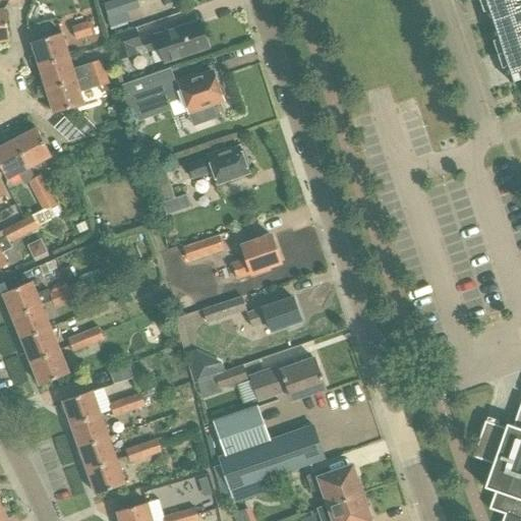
[(139,8),(136,0),(112,0),(104,3),(106,10),(109,18),(139,8)]
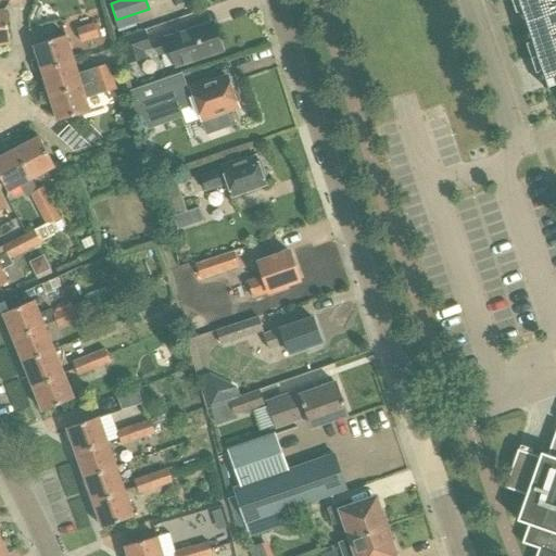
[(555,0),(514,0),(544,87),(555,83),(555,0)]
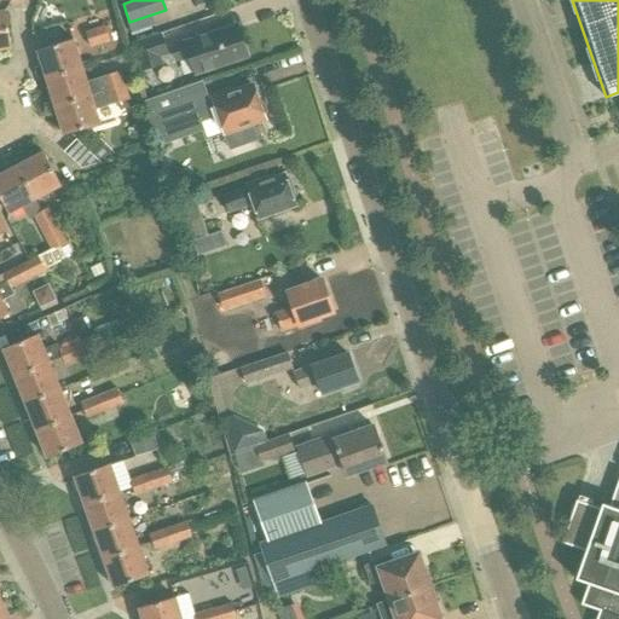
[(0,48),(11,47),(5,10),(0,11),(0,48)]
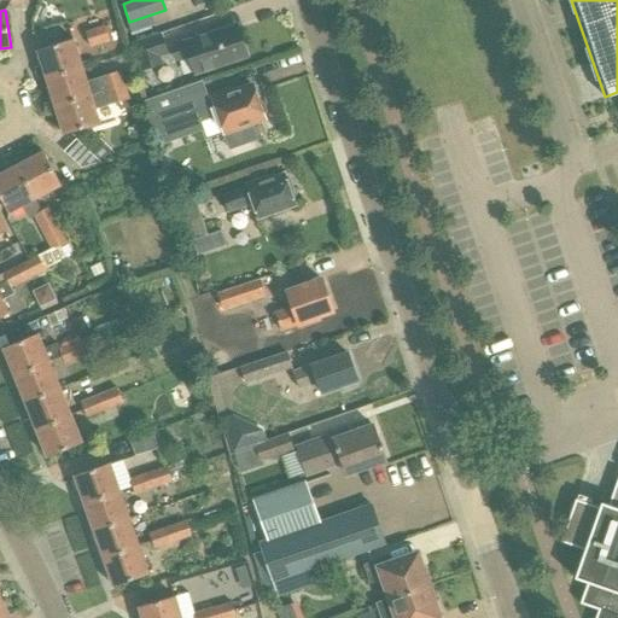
[(194,74),(248,56),(238,24),(170,47),(175,63),(190,57),(194,74)]
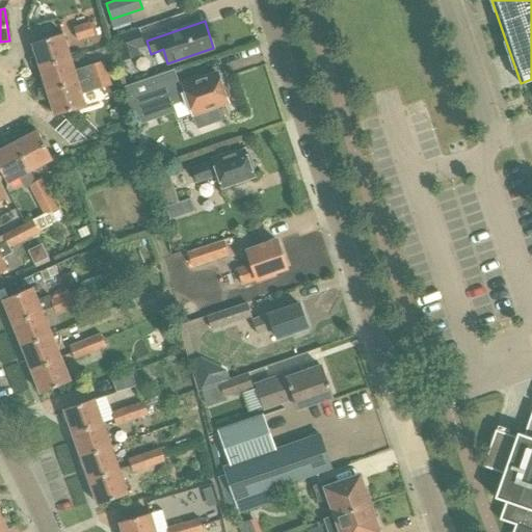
[(89,22),(73,27),(78,41),(95,35),(89,22)]
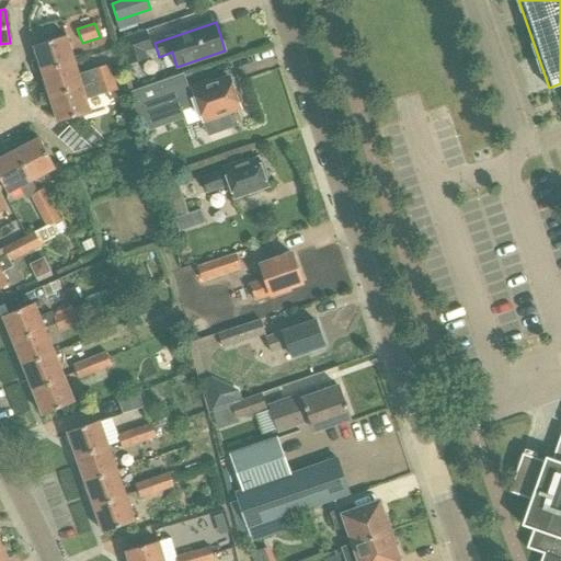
[(128,65),(148,58),(146,52),(152,49),(147,29),(119,38),(128,65)]
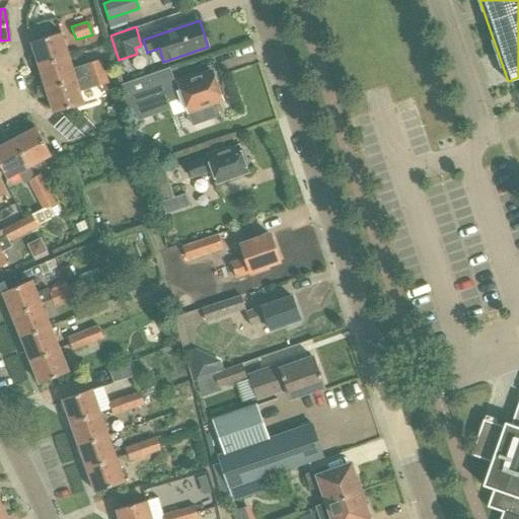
[(39,66),(69,56),(61,33),(61,32),(54,34),(31,43),(39,66)]
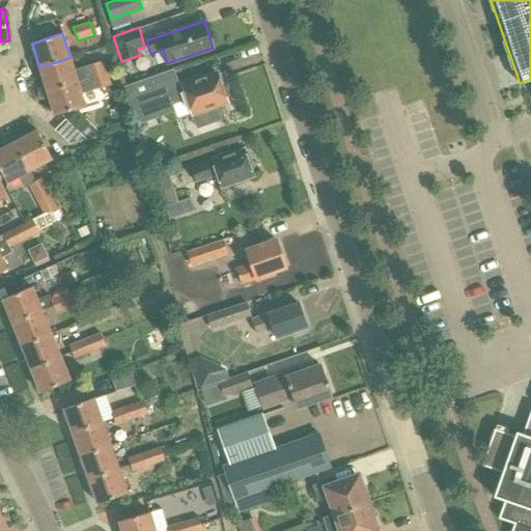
[(47,91),(108,72),(104,60),(74,70),(71,57),(39,67),(47,91)]
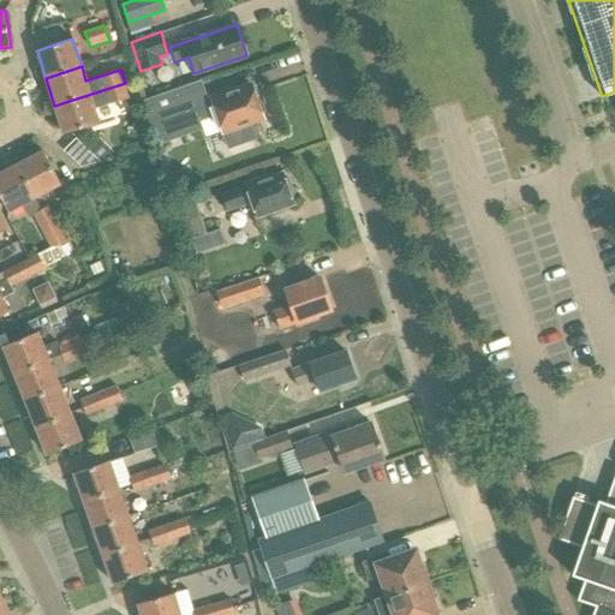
[(125,83),(54,106),(64,133),(99,123),(95,108),(129,97),(125,83)]
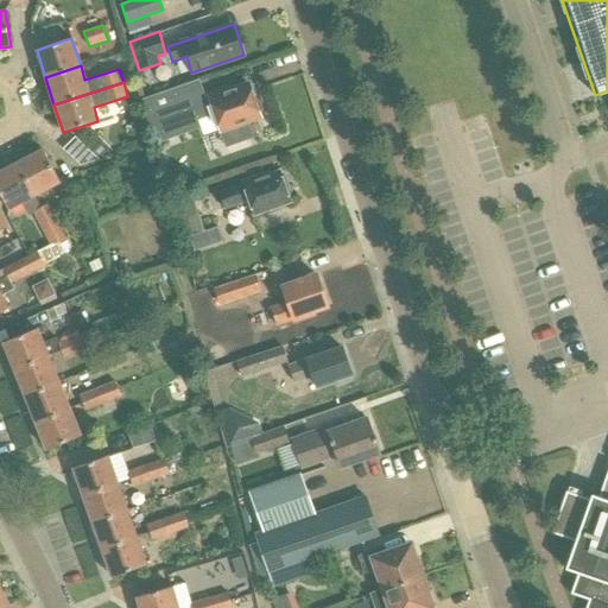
[(261,118),(260,114),(263,109),(259,100),(254,99),(248,82),(228,89),(227,87),(207,94),(208,96),(190,103),(183,84),(141,99),(150,135),(181,125),(184,134),(200,128),(202,137),(220,131),(225,146),(253,137),(248,121),(261,118)]
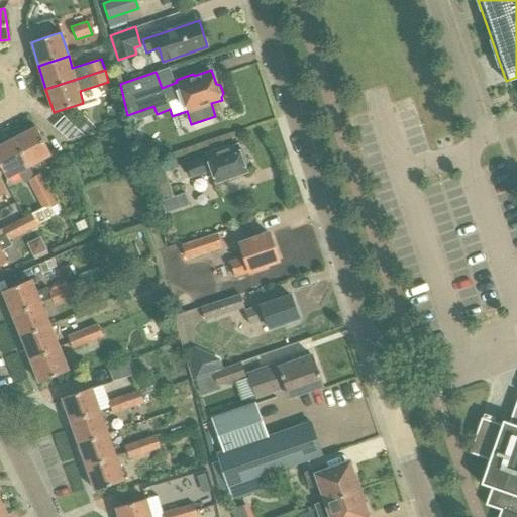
[(82,114),(72,124),(83,134),(93,125),(82,114)]
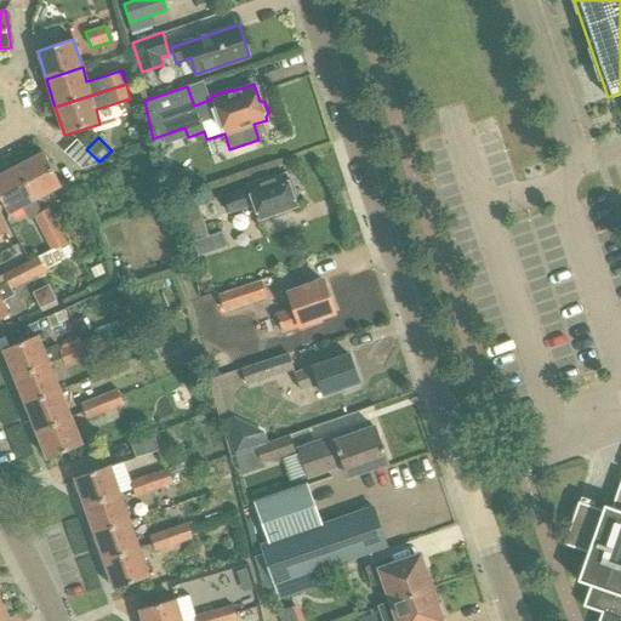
[(34,199),(61,186),(44,152),(17,166),(34,199)]
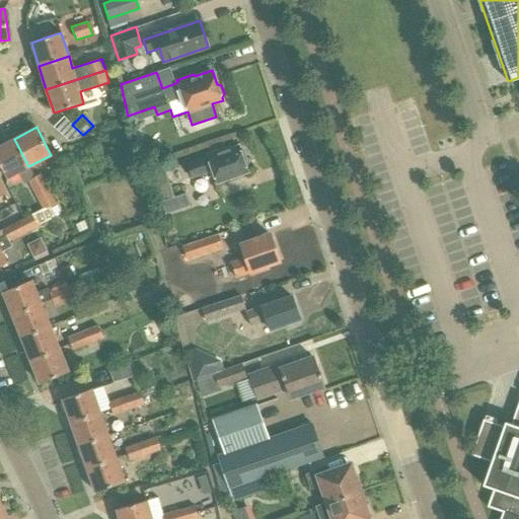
[(0,165),(7,178),(28,166),(14,139),(0,146),(0,165)]
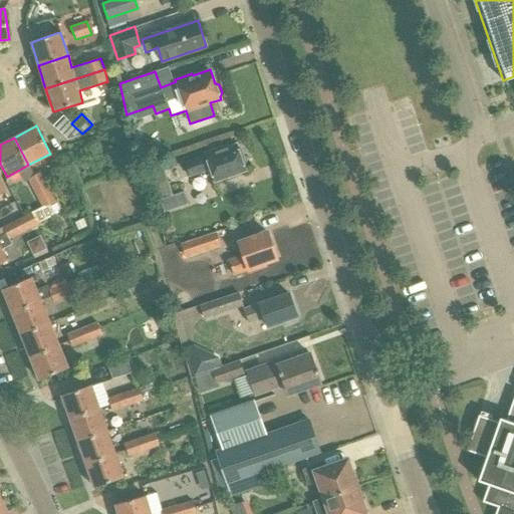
[(247,164),(240,145),(237,146),(236,145),(223,150),(222,148),(205,154),(184,162),(190,177),(211,170),(215,181),(245,170),(245,168),(247,164)]
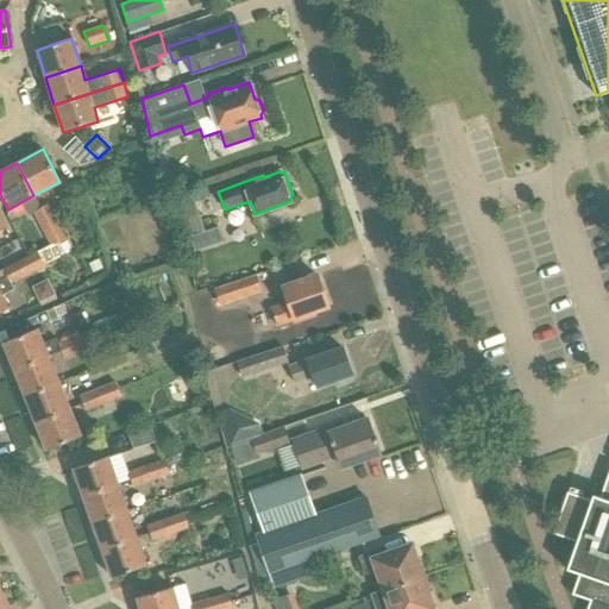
[(205,231),(194,201),(171,209),(182,239),(189,237),(195,251),(223,242),(218,226),(205,231)]
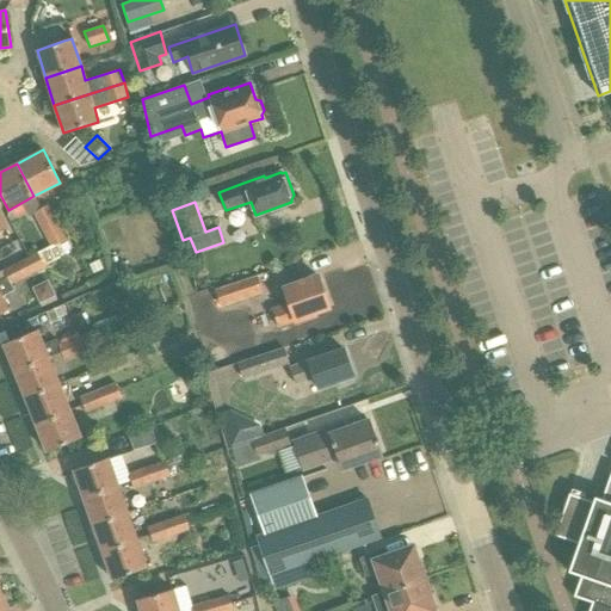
[(34,213),(43,230),(50,227),(49,224),(56,220),(48,204),(34,213)]
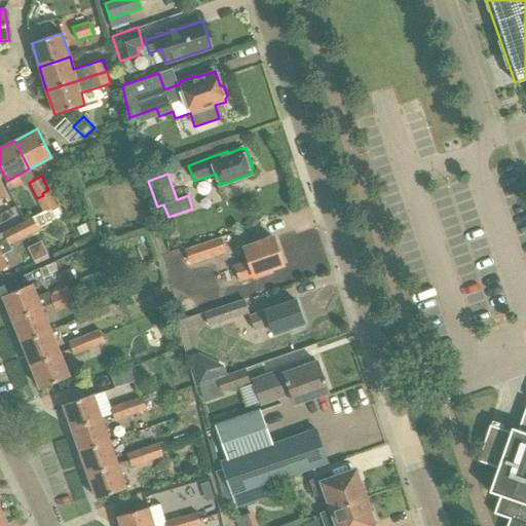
[(43,195),(37,198),(44,213),(57,205),(48,189),(42,193),(43,195)]
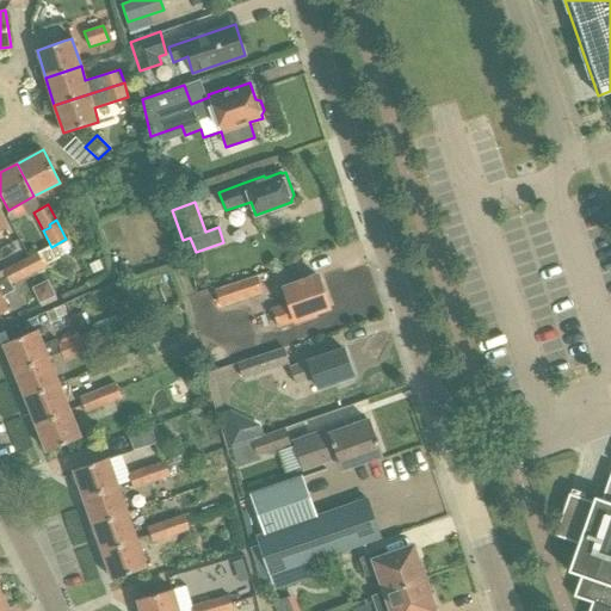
[(39,255),(25,264),(28,269),(23,271),(26,277),(45,266),(39,255)]
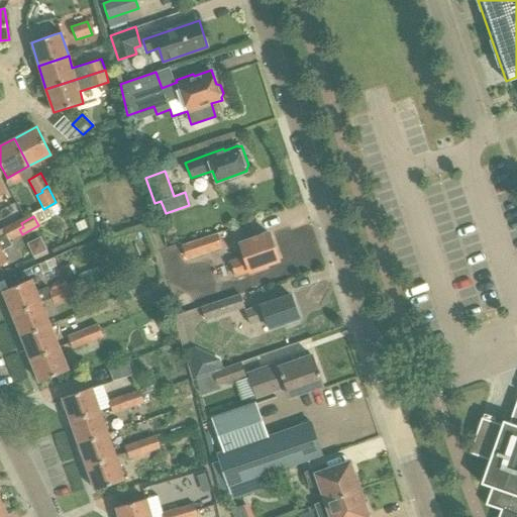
[(83,220),(75,223),(79,231),(87,227),(83,220)]
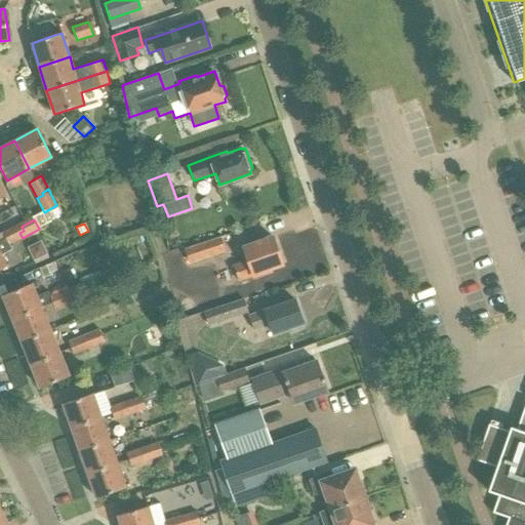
[(4,236),(5,238),(7,238),(10,244),(23,238),(19,233),(24,231),(22,227),(4,236)]
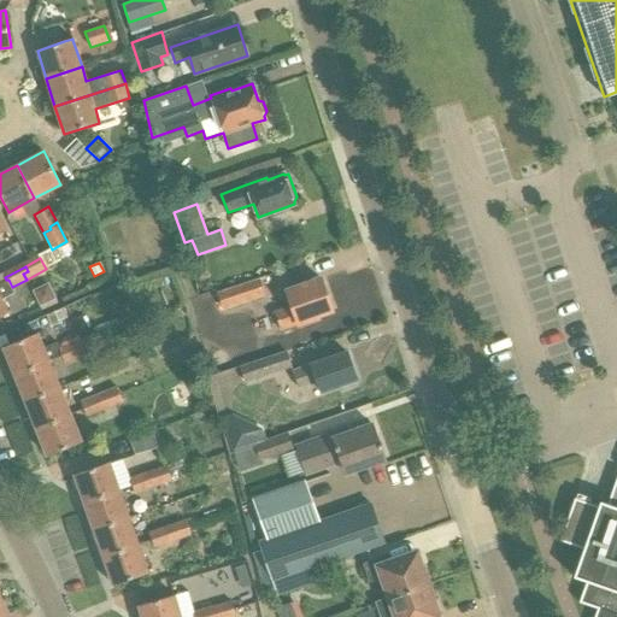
[(298,325),(319,318),(318,316),(333,311),(322,277),(285,291),(291,305),(274,311),(281,330),(298,325)]
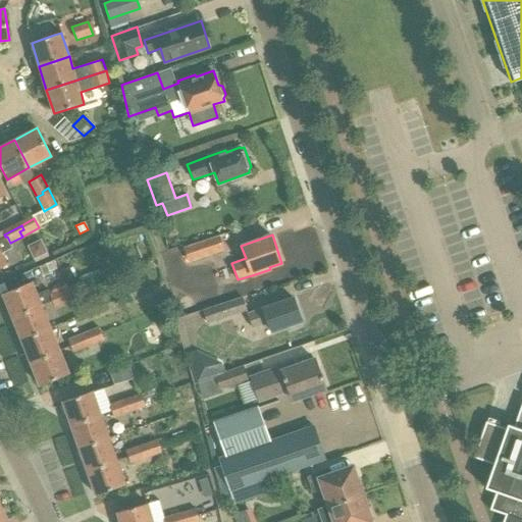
[(188,262),(224,250),(219,236),(184,247),(188,262)]
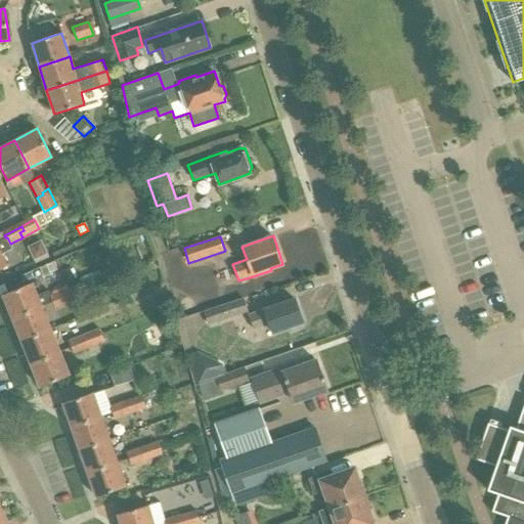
[(0,241),(0,268),(6,265),(1,255),(12,249),(10,244),(7,237),(6,237),(0,241)]
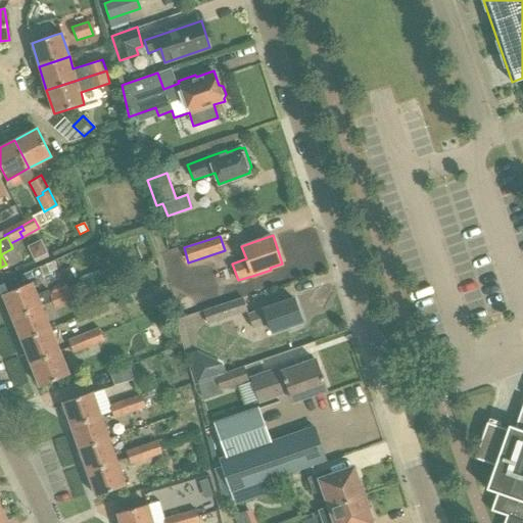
[(68,265),(61,268),(66,280),(75,277),(68,265)]
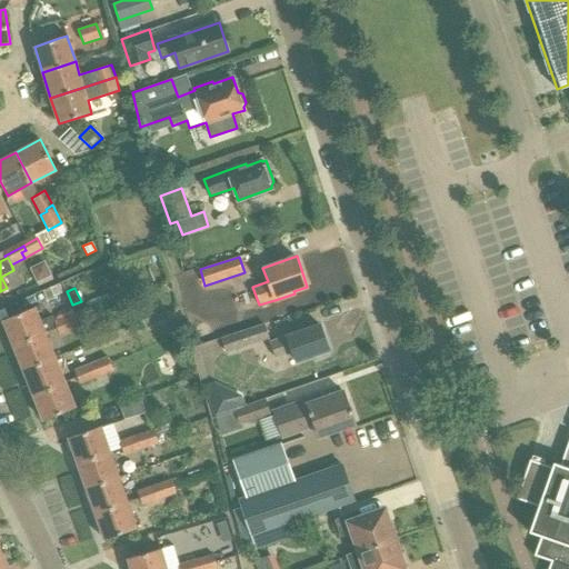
[(77,320),(72,321),(75,329),(93,321),(90,315),(111,306),(107,293),(95,298),(96,299),(86,302),(88,307),(73,312),(77,320)]
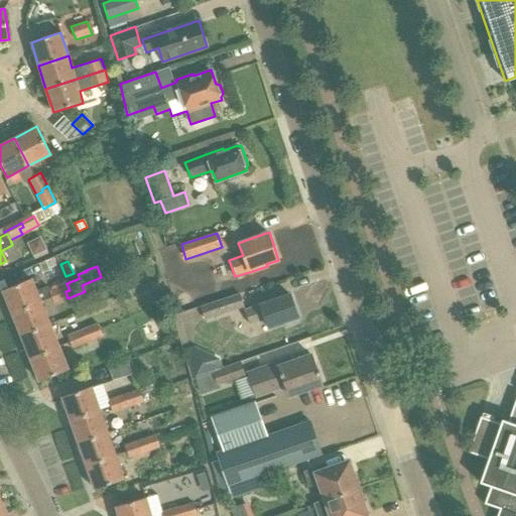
[(51,297),(49,290),(48,286),(36,291),(31,278),(2,290),(12,313),(40,301),(51,297)]
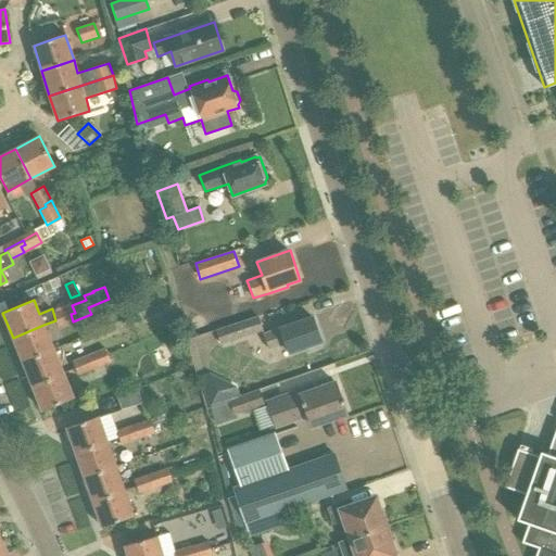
[(59,328),(73,321),(71,314),(75,313),(72,305),(53,313),(55,320),(59,328)]
